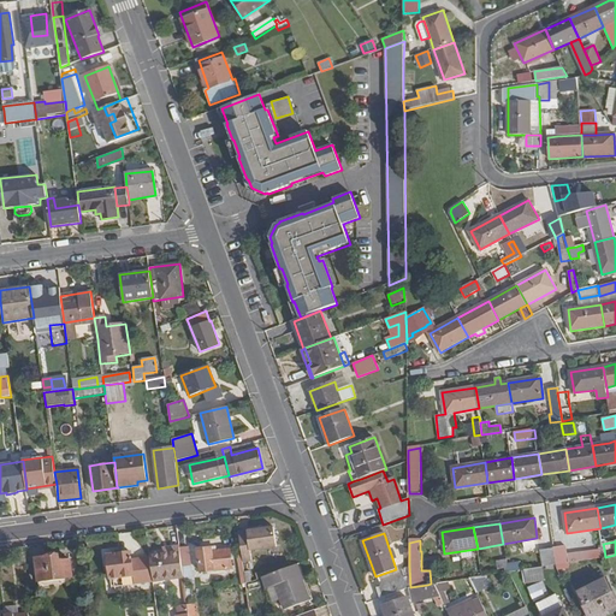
[(170,552),(150,555),(154,581),(183,576),(182,566),(179,548),(179,546),(169,548),(170,552)]
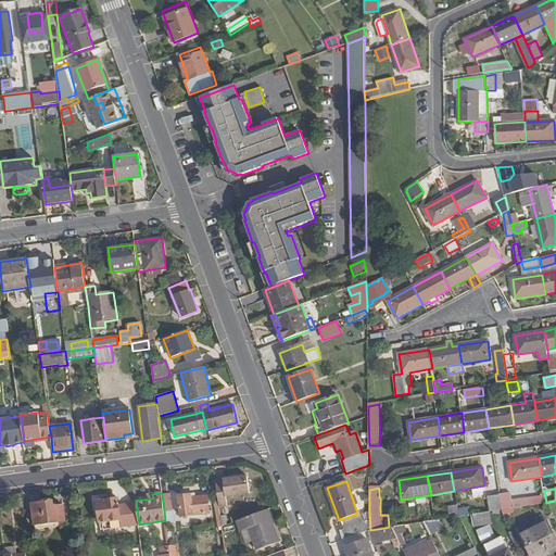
[(169,493),(162,494),(164,510),(172,509),(169,493)]
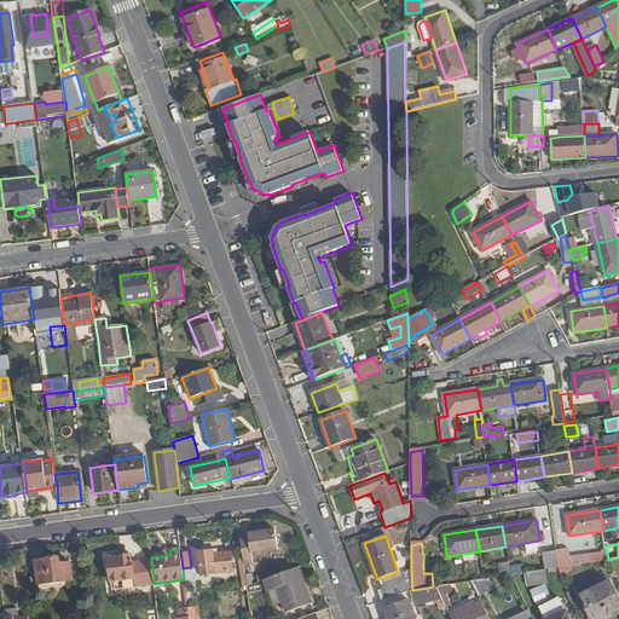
[(570,549),(556,551),(559,567),(572,565),(571,557),(570,549)]
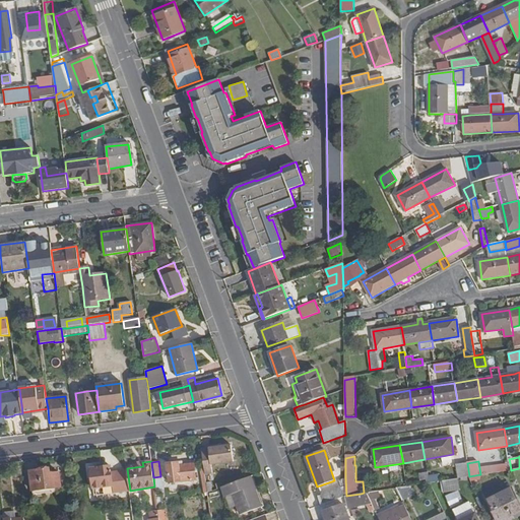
[(13,463),(15,478),(23,477),(20,462),(13,463)]
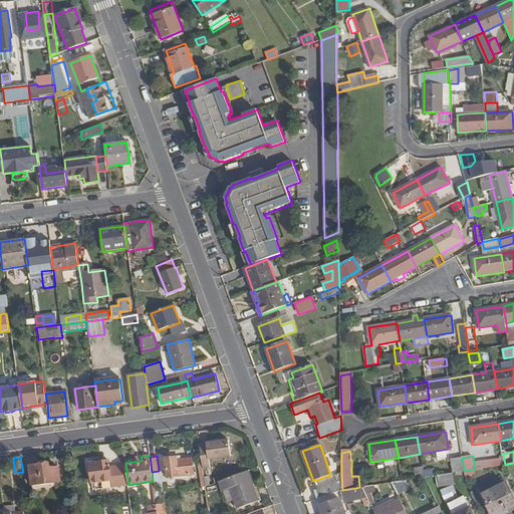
[(177,460),(177,458),(166,459),(168,477),(194,475),(192,459),(177,460)]
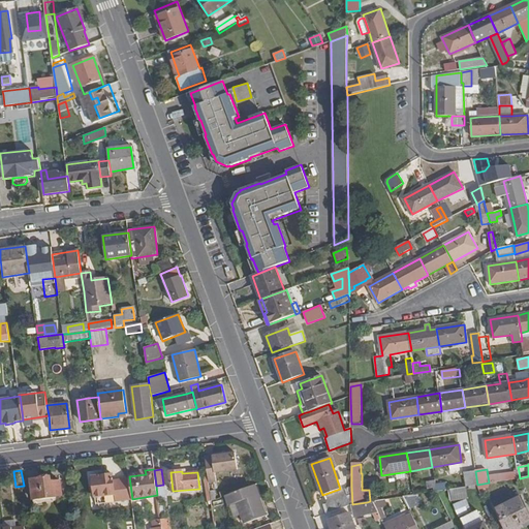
[(475,471),(464,472),(466,487),(477,485),(475,471)]
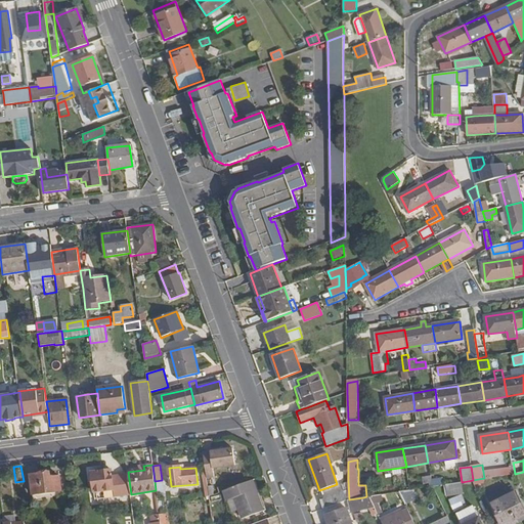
[(515,474),(514,467),(483,472),(484,478),(513,474),(515,474)]
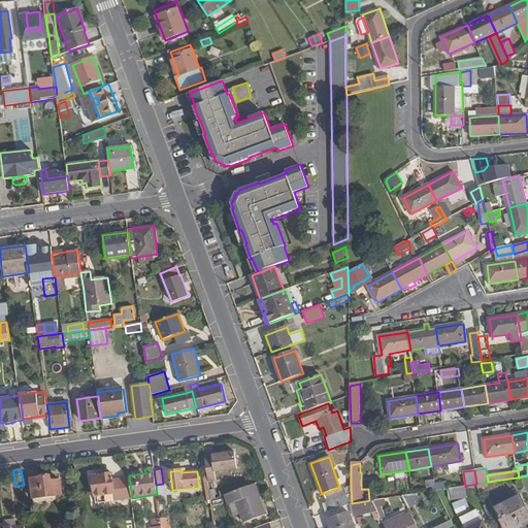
[(114,494),(111,473),(92,476),(94,496),(114,494)]
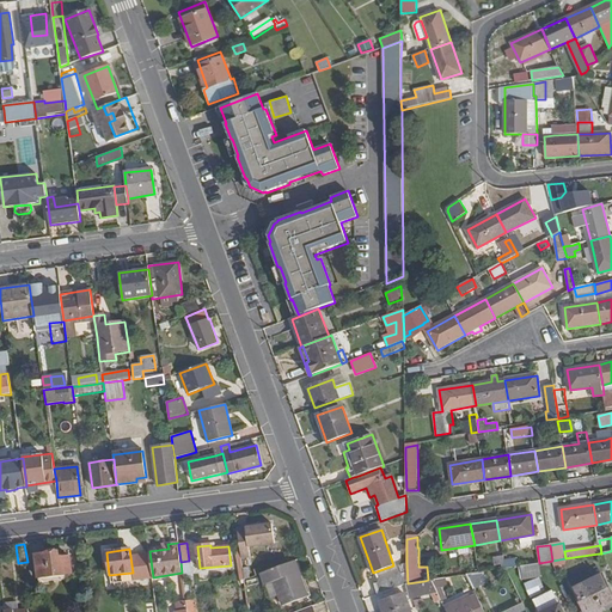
[(60,558),(59,551),(35,555),(38,579),(72,574),(69,557),(60,558)]
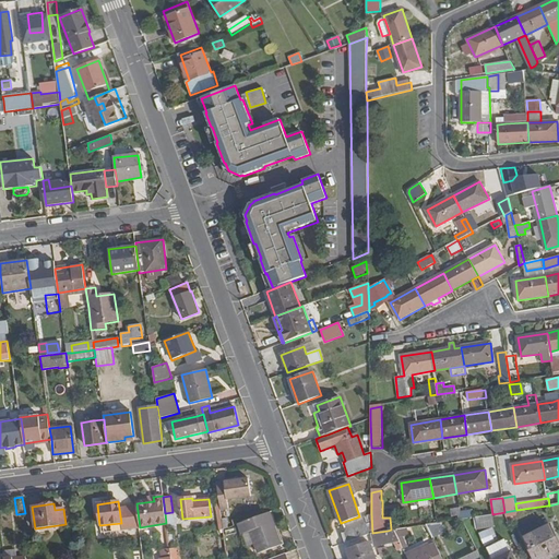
[(460,512),(460,508),(451,509),(452,521),(461,519),(460,512)]
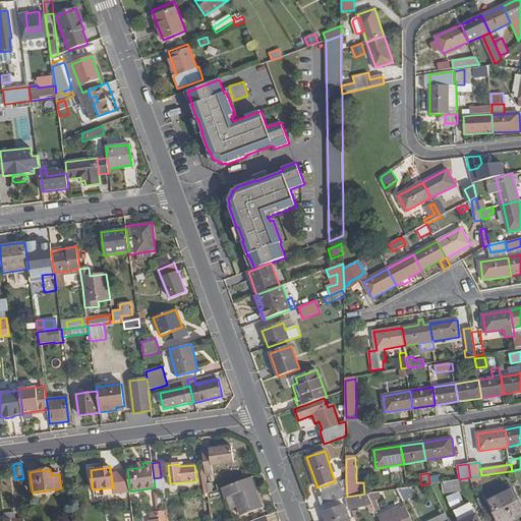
[(441,475),(428,477),(429,483),(431,483),(442,482),(441,475)]
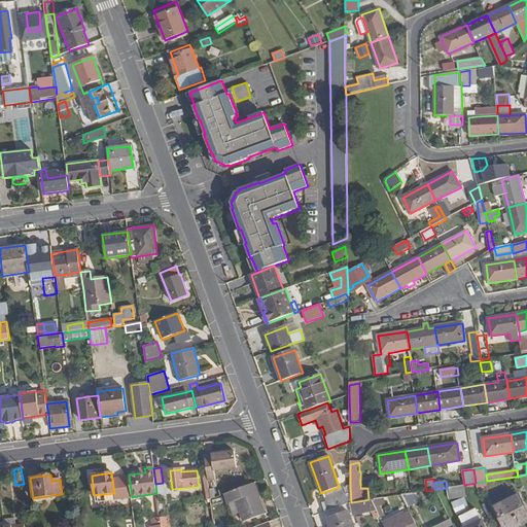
[(163,483),(155,484),(156,493),(157,497),(165,496),(163,483)]
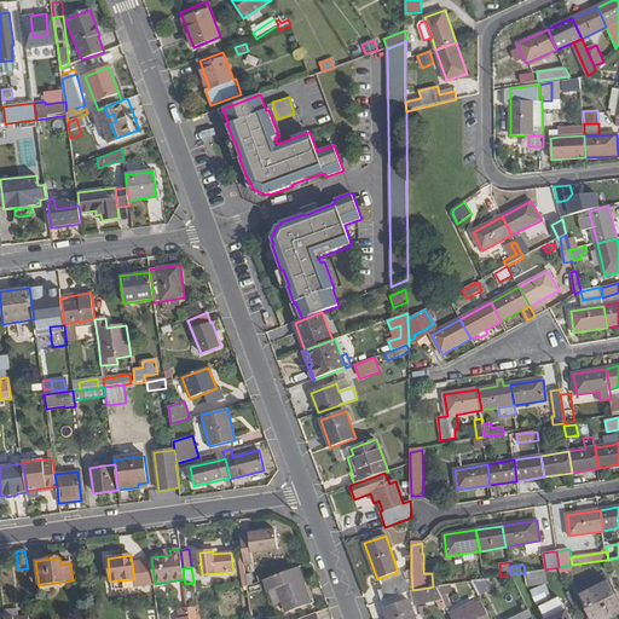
[(300,567),(298,568),(306,593),(310,591),(300,567)]
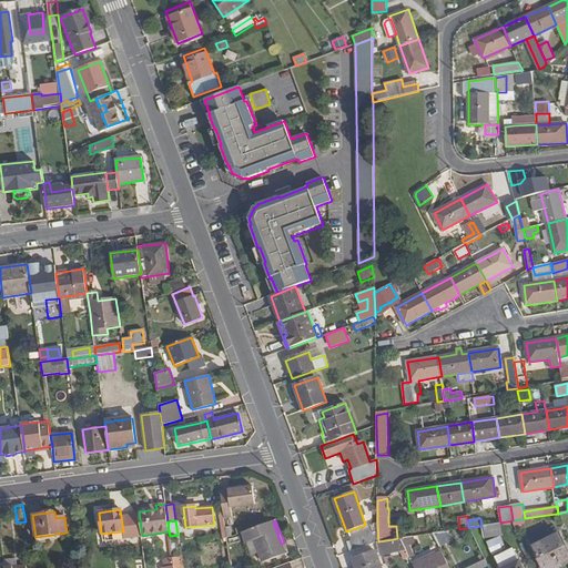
[(273,521),(243,533),(246,544),(255,540),(260,554),(263,563),(285,555),(288,554),(284,543),(281,544),(273,521)]
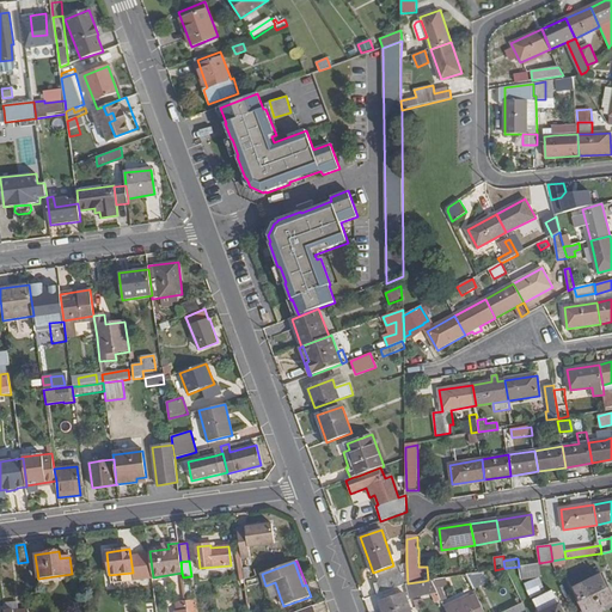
[(395,567),(397,575),(377,582),(373,585),(377,594),(407,583),(408,583),(407,562),(395,567)]
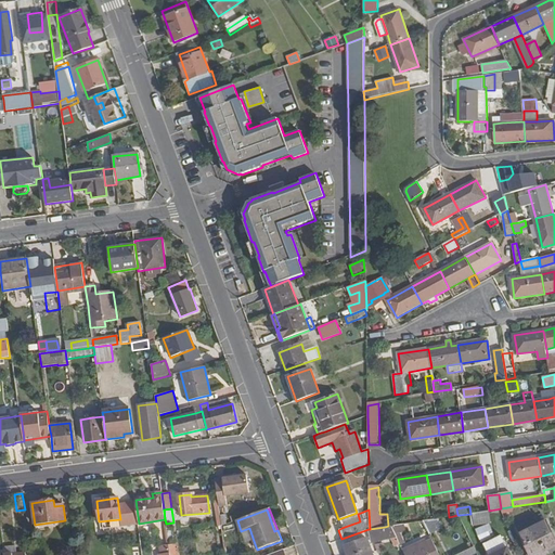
[(357,513),(338,519),(341,528),(360,521),(358,514),(357,513)]
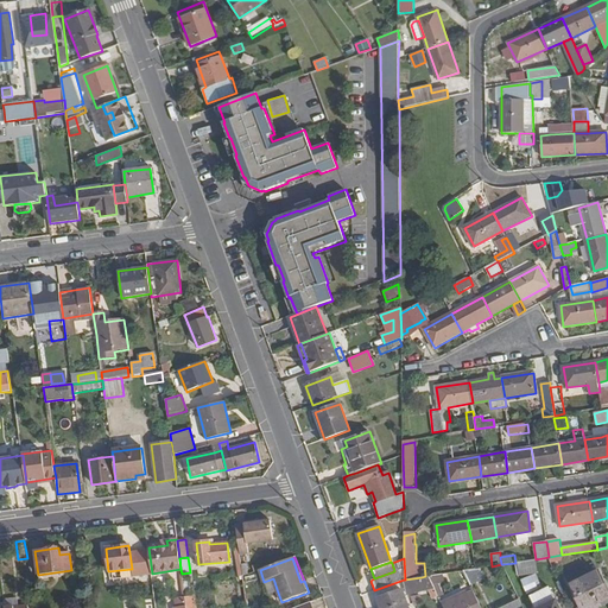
[(479,568),(463,570),(470,584),(483,578),(479,568)]
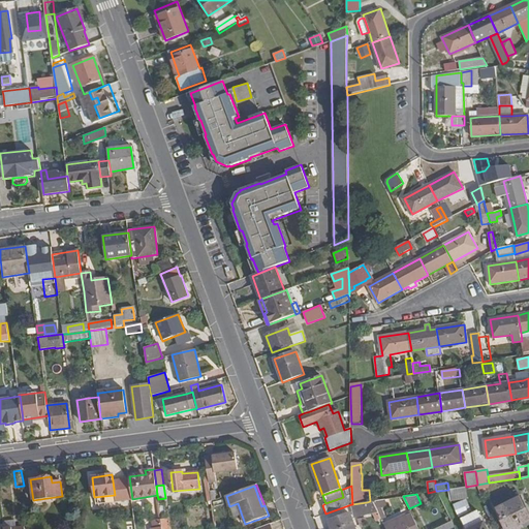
[(511,528),(528,521),(528,512),(522,497),(496,509),(504,528),(511,528)]
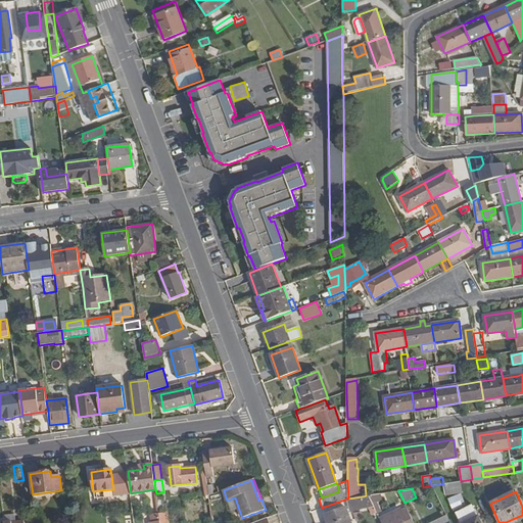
[(381,493),(369,495),(372,503),(377,503),(382,502),(381,493)]
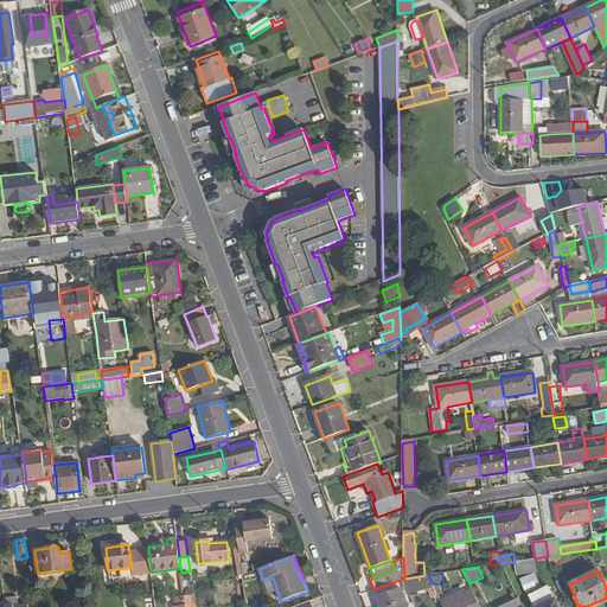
[(432,583),(428,575),(425,575),(421,576),(404,579),(403,580),(407,594),(428,589),(434,588),(432,583)]
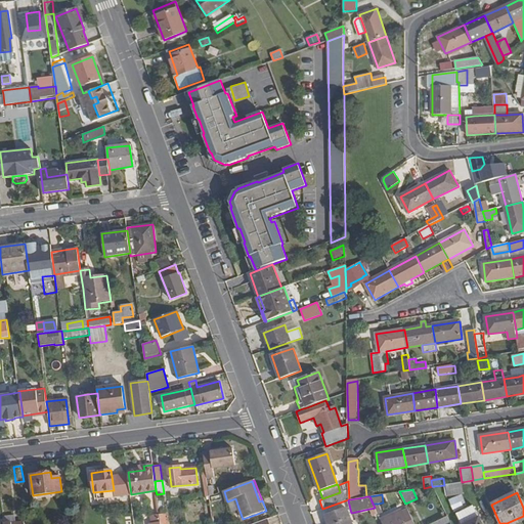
[(235,498),(227,501),(232,514),(239,511),(235,498)]
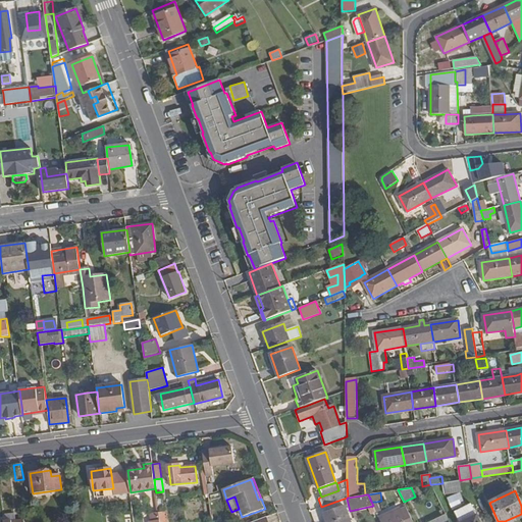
[(376,502),(371,502),(373,506),(377,513),(381,511),(376,502)]
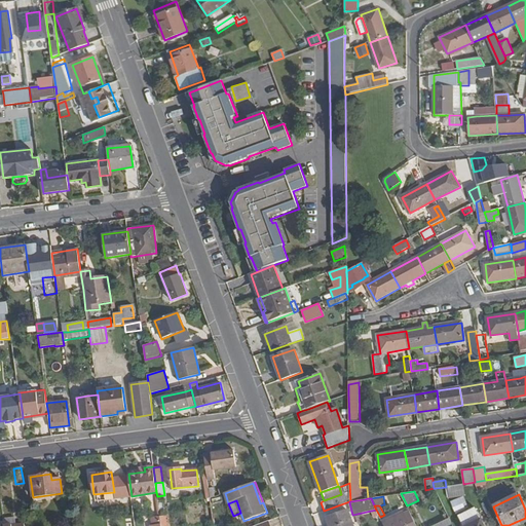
[(353,525),(348,510),(327,518),(329,525),(353,525)]
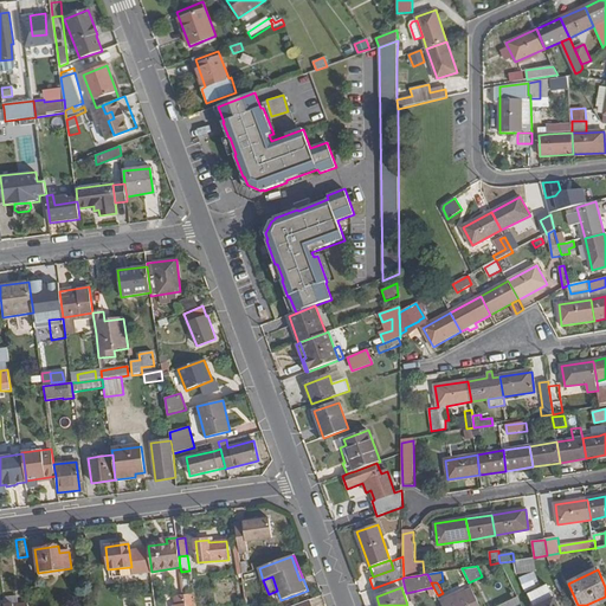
[(433,587),(427,588),(431,598),(437,594),(433,587)]
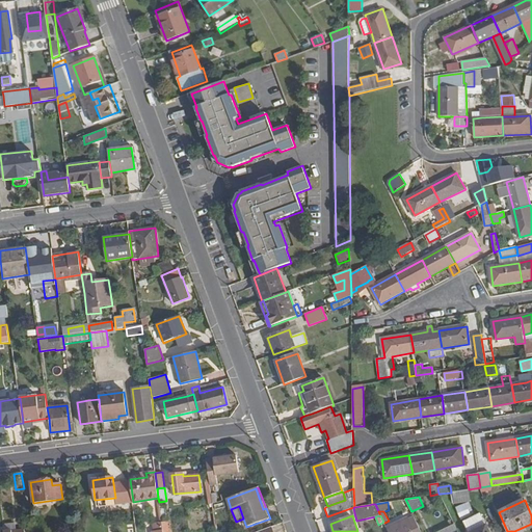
[(421,531),(414,515),(387,528),(389,531),(421,531)]
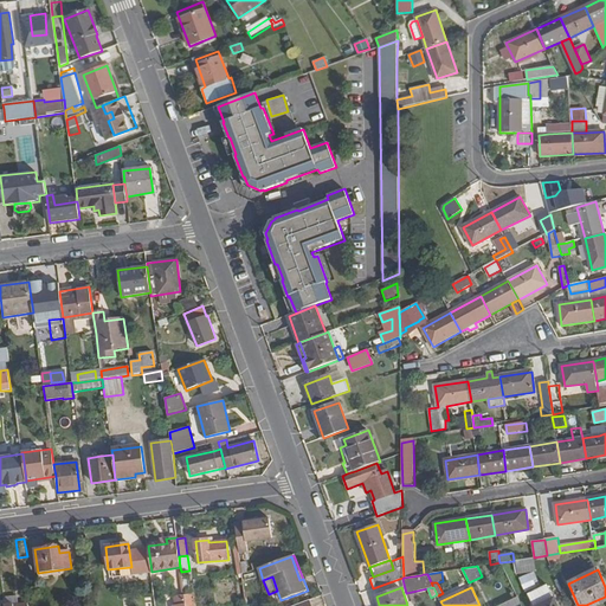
[(558,605),(549,588),(530,598),(535,605),(558,605)]
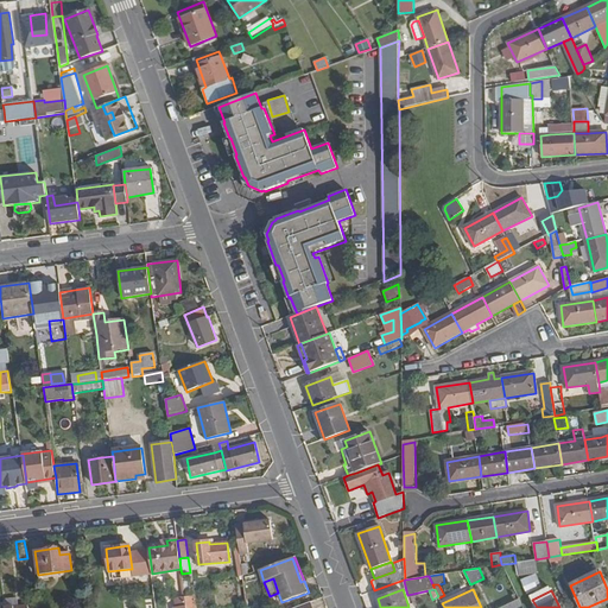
[(187,606),(185,607),(195,607),(194,596),(185,597),(187,606)]
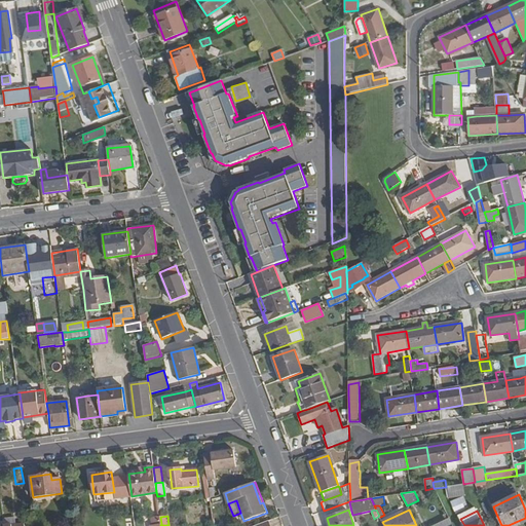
[(3,518),(4,525),(16,523),(15,517),(3,518)]
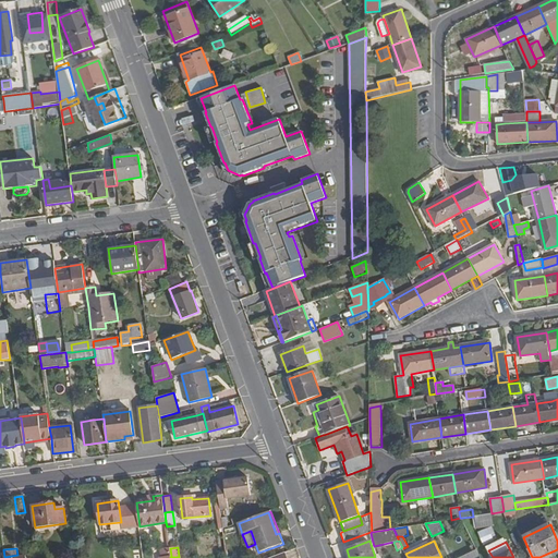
[(171,556),(170,548),(159,549),(160,557),(171,556)]
